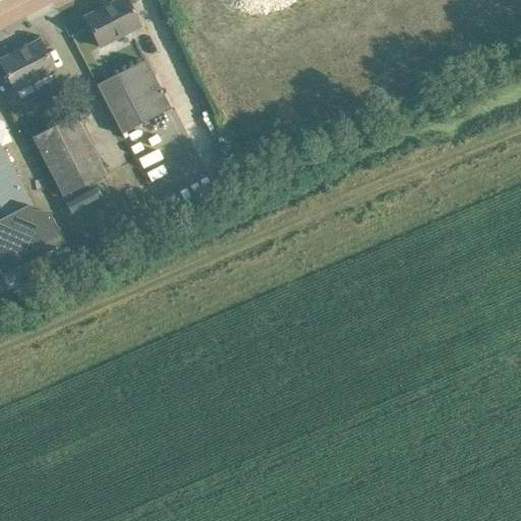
[(119,0),(84,18),(95,39),(100,48),(139,26),(125,0),(119,0)]
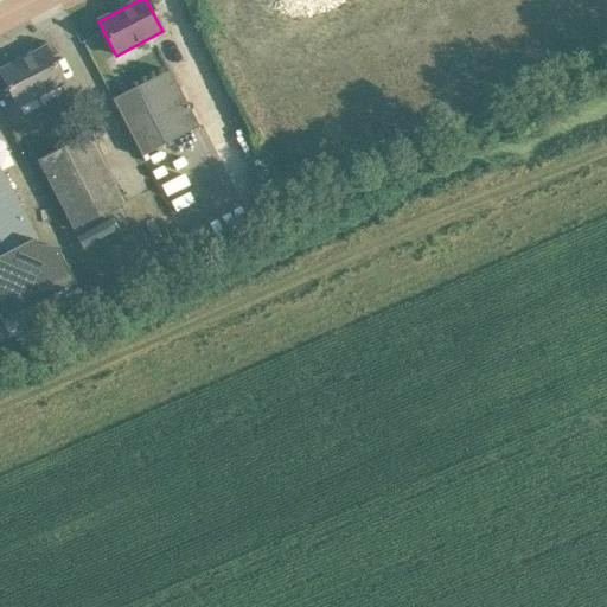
[(259,0),(275,33),(342,0),(259,0)]
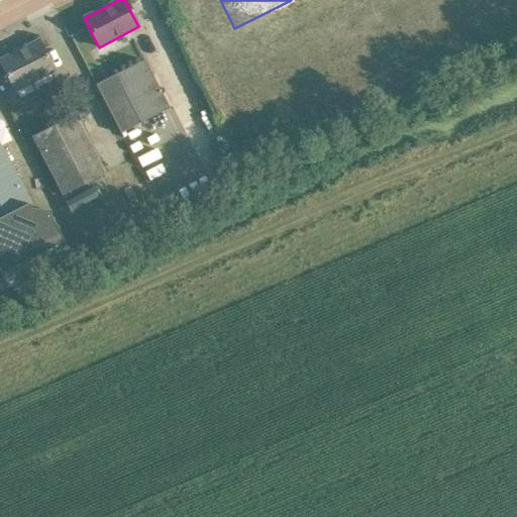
[(0,60),(0,63),(8,79),(14,91),(54,70),(38,40),(0,60)]
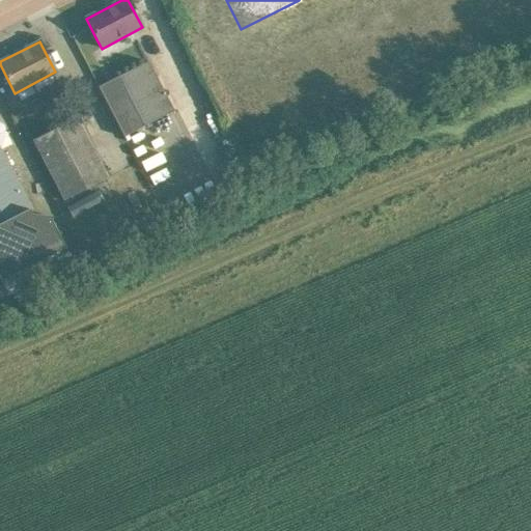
[(148,61),(116,78),(99,87),(124,137),(173,111),(148,61)]
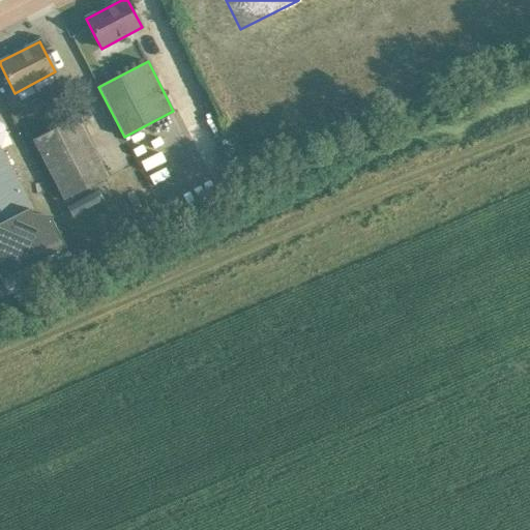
[(32,140),(62,200),(107,177),(77,117),(32,140)]
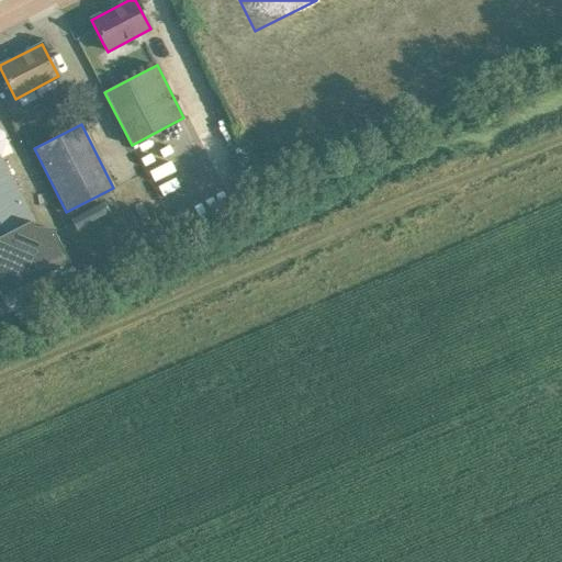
[(35,221),(0,153),(0,296),(67,262),(53,234),(53,229),(40,228),(35,221)]
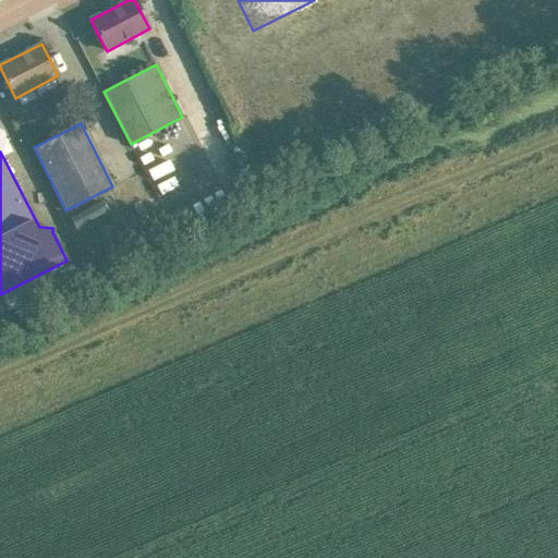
[(80,209),(81,246),(122,245),(121,208),(80,209)]
